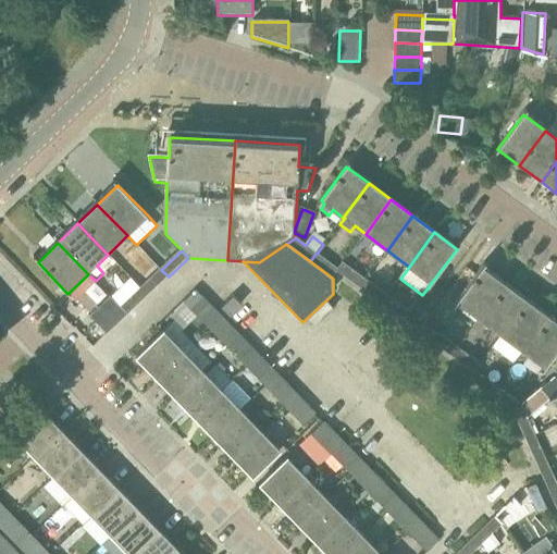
[(316,254),(310,261),(332,278),(338,270),(317,254),(316,254)]
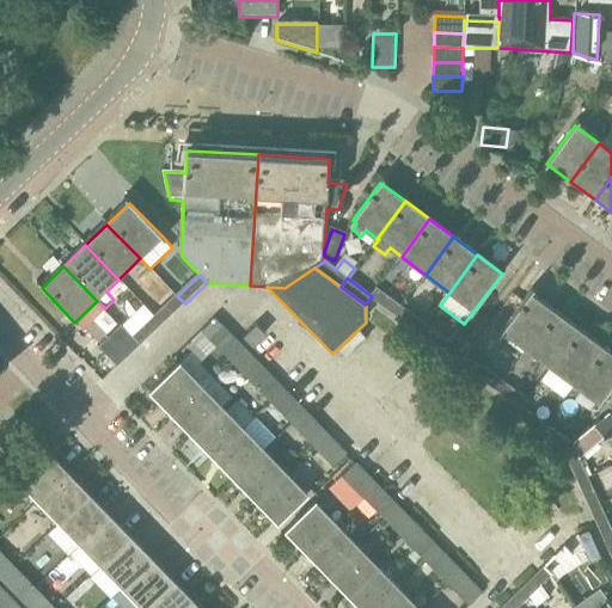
[(395,317),(401,307),(378,289),(372,296),(365,305),(366,306),(371,299),(395,317)]
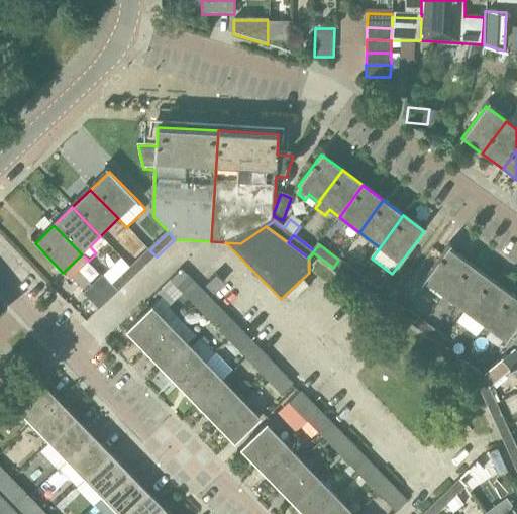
[(445,296),(469,264),(447,248),(424,281),(445,296)]
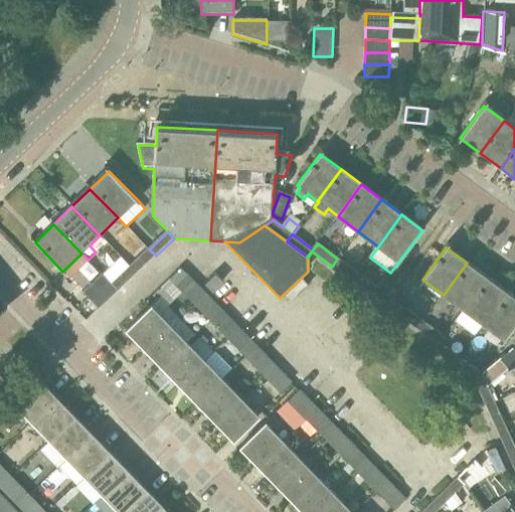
[(149,249),(130,267),(137,274),(156,256),(149,249)]
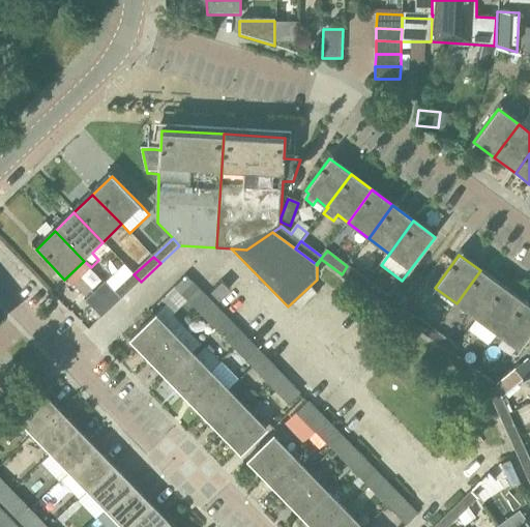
[(114,283),(125,275),(118,264),(107,271),(114,283)]
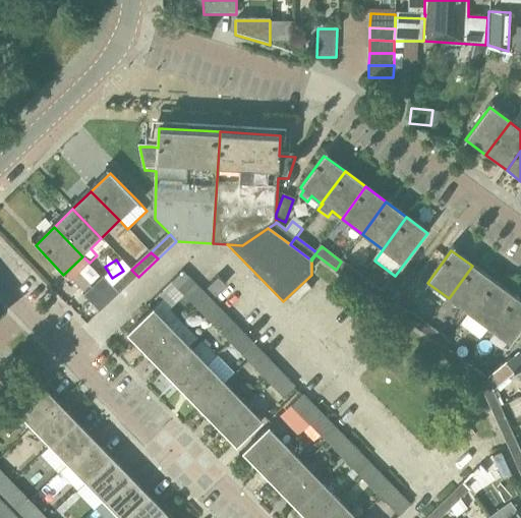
[(356,285),(362,277),(341,262),(336,270),(356,285)]
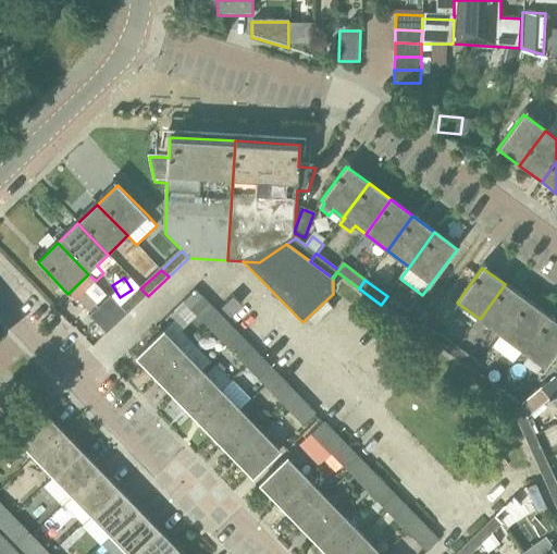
[(496,342),(527,300),(505,284),(480,319),(500,334),(495,342),(496,342)]
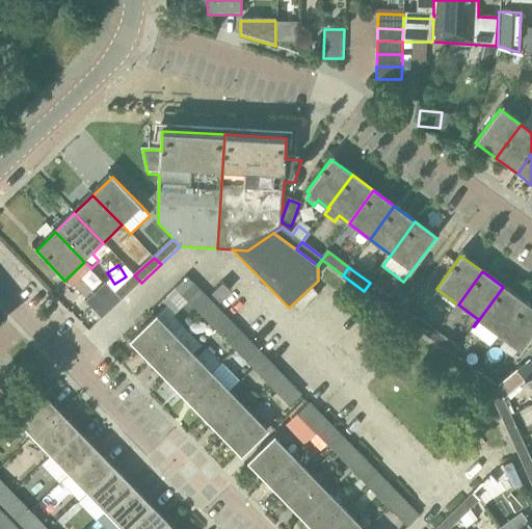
[(134,275),(115,293),(123,301),(141,283),(134,275)]
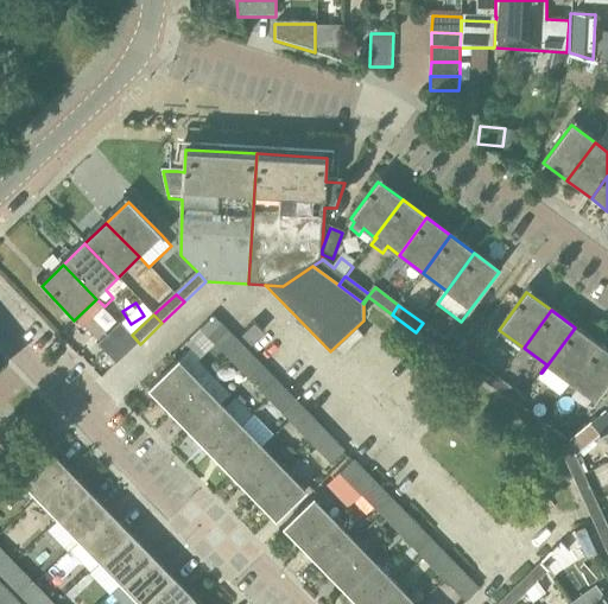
[(228,358),(241,345),(220,323),(206,336),(228,358)]
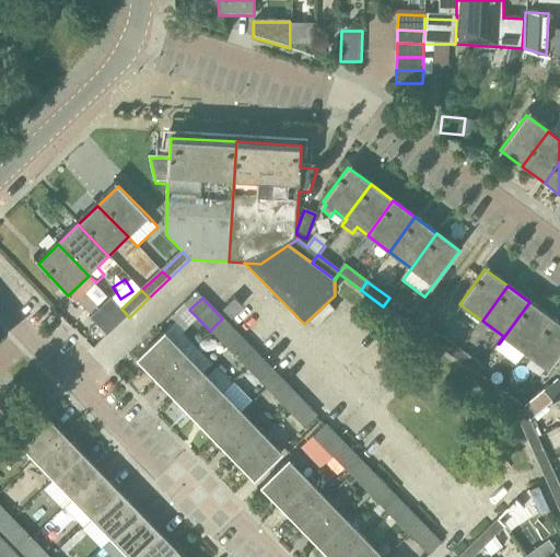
[(389,298),(383,306),(406,323),(412,315),(412,314),(389,298)]
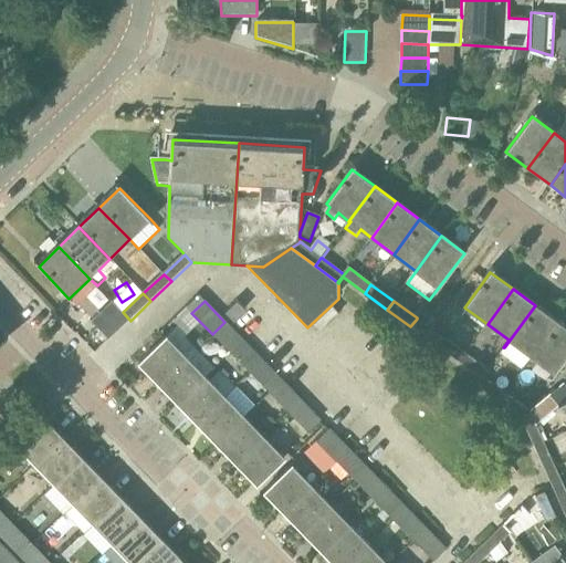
[(92,322),(109,341),(130,321),(123,312),(113,303),(92,322)]
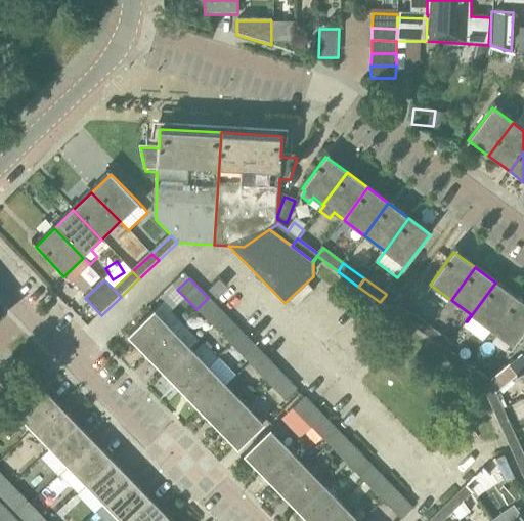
[(222,280),(211,290),(218,299),(229,289),(222,280)]
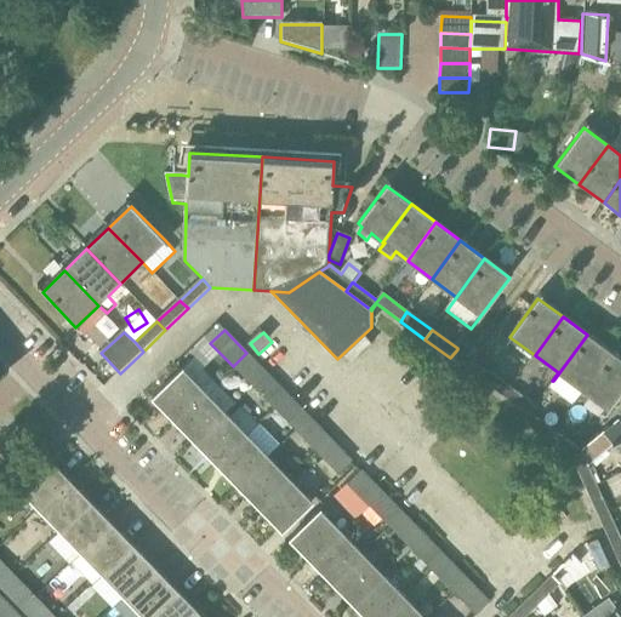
[(585,392),(613,353),(587,335),(553,381),(567,390),(573,383),(585,392)]
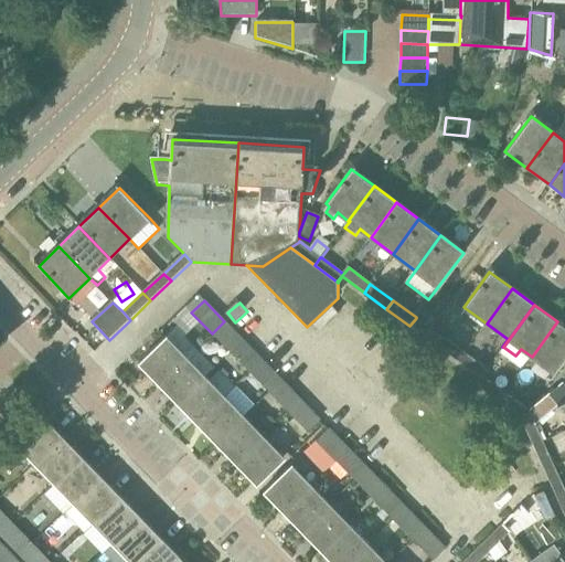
[(312,326),(320,333),(339,316),(331,307),(312,326)]
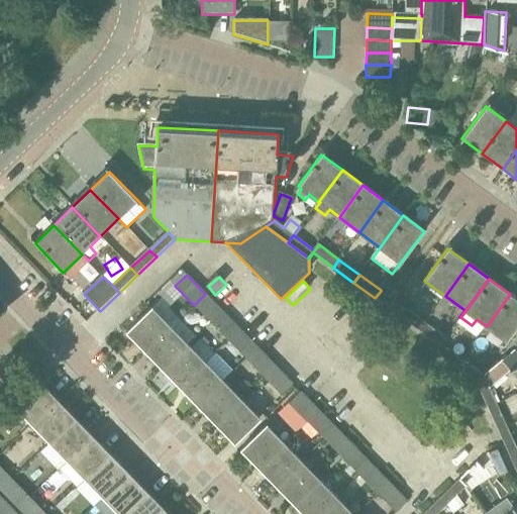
[(396,289),(387,282),(381,290),(381,291),(375,298),(384,305),(396,289)]
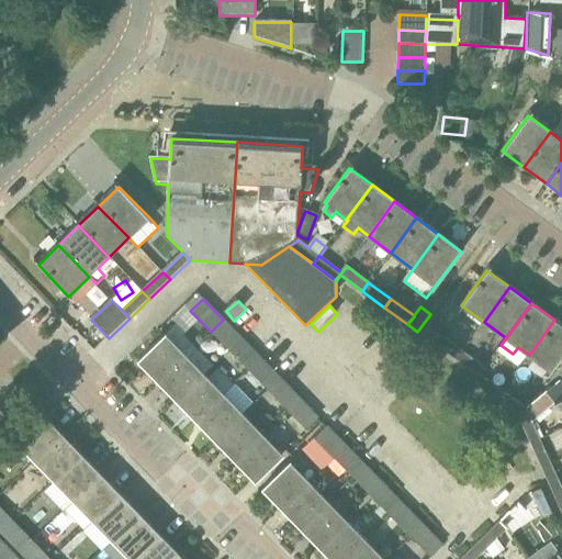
[(456,360),(462,351),(439,335),(447,325),(437,319),(424,336),(456,360)]
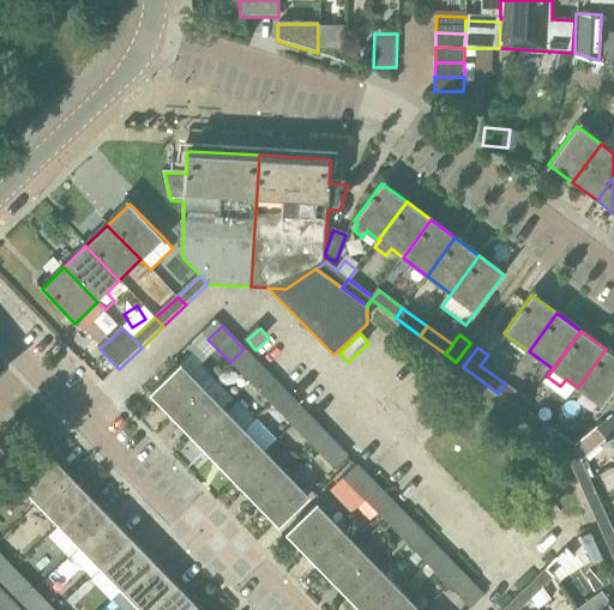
[(251,384),(265,370),(244,349),(230,362),(251,384)]
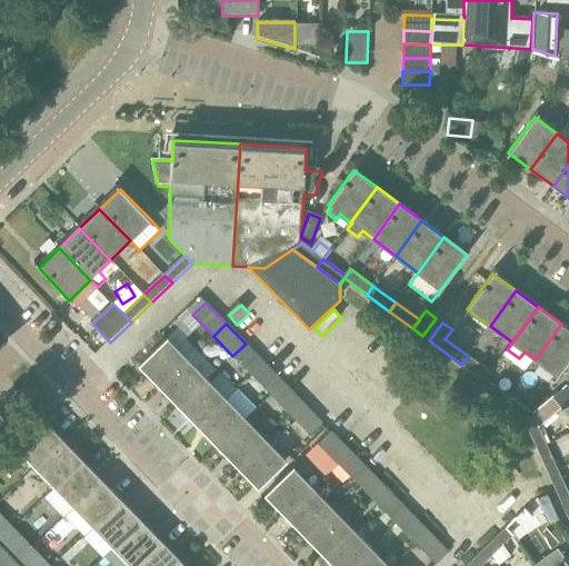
[(568,329),(561,324),(536,359),(558,376),(568,360),(568,329)]
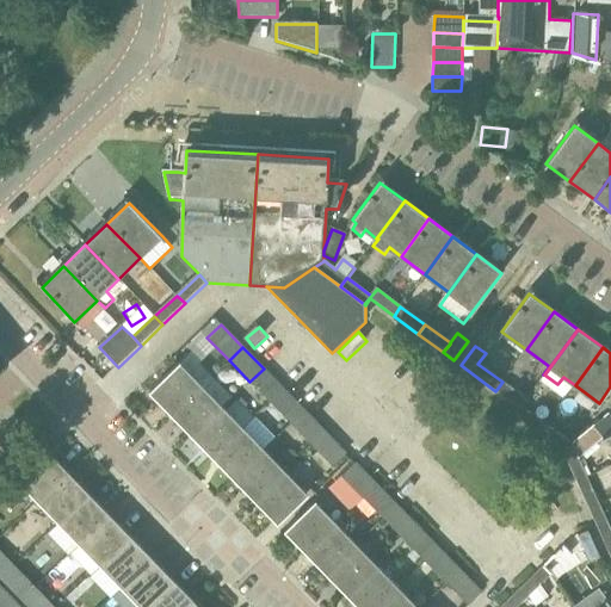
[(173,415),(210,379),(189,358),(152,394),(173,415)]
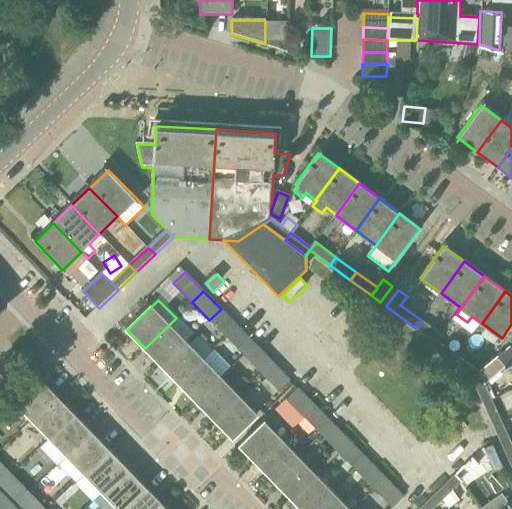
[(227,338),(239,327),(221,309),(209,320),(227,338)]
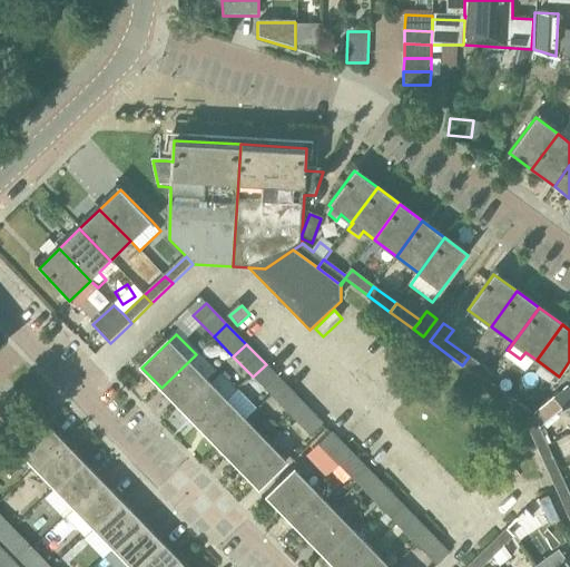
[(182,408),(209,381),(216,374),(196,354),(161,388),(182,408)]
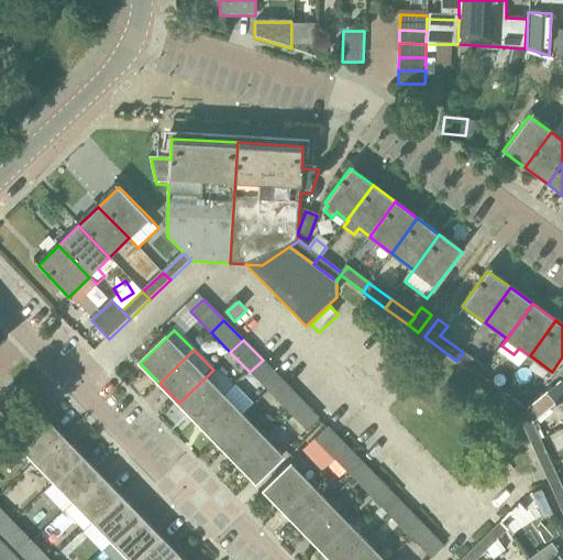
[(478,377),(485,369),(463,352),(456,361),(478,377)]
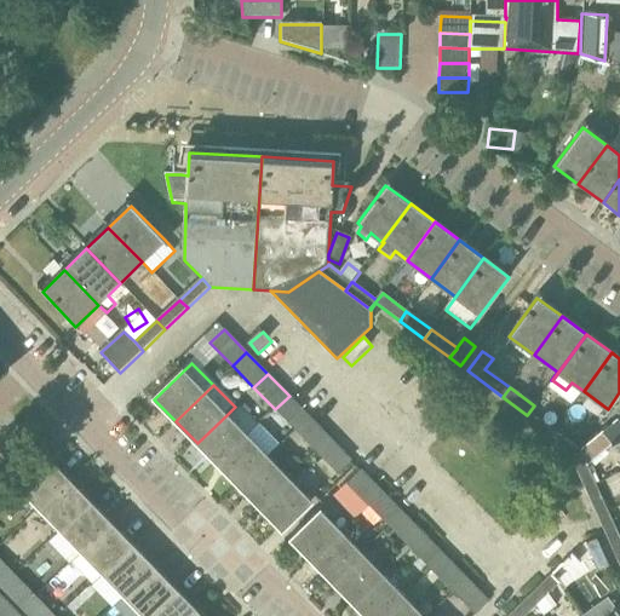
[(297,432),(310,418),(290,396),(275,409),(297,432)]
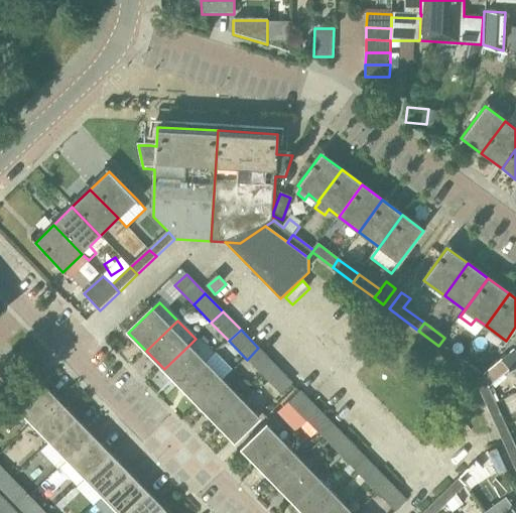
[(455,367),(461,359),(441,345),(445,339),(444,338),(438,346),(434,352),(455,367)]
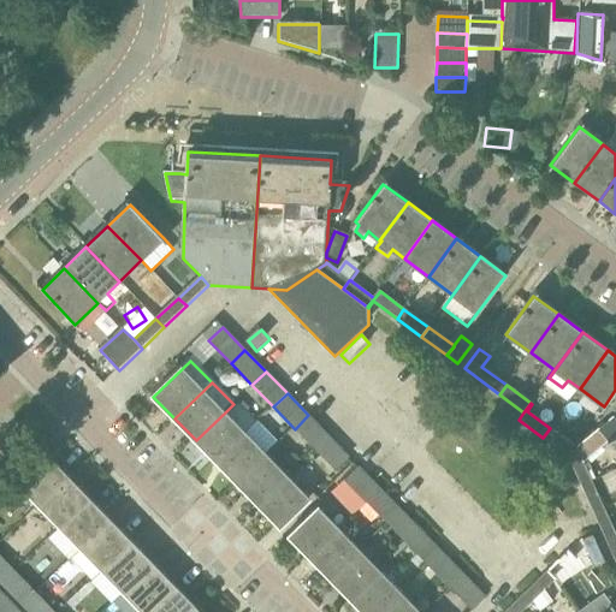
[(217,462),(247,433),(226,411),(196,440),(217,462)]
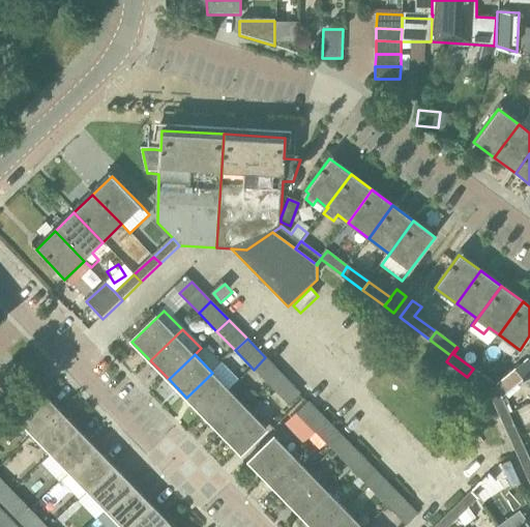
[(271,388),(284,376),(265,357),(254,370),(271,388)]
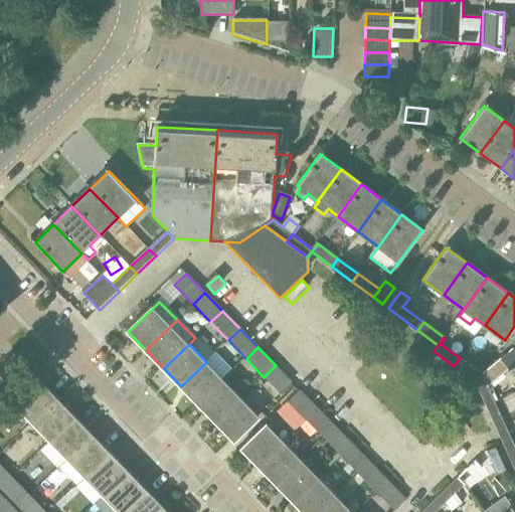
[(475,381),(483,375),(460,358),(454,366),(475,381)]
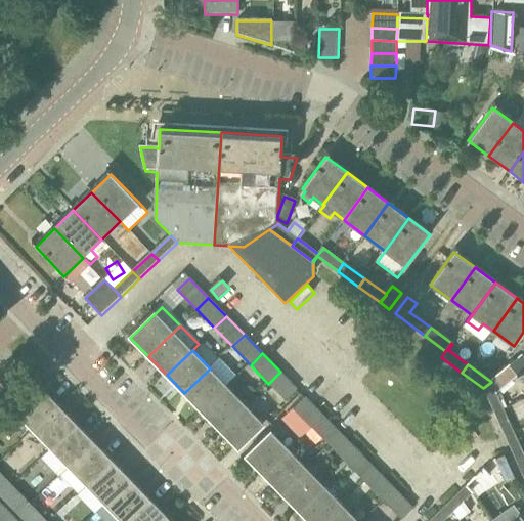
[(495,414),(504,410),(497,395),(518,377),(510,366),(491,382),(483,388),(495,414)]
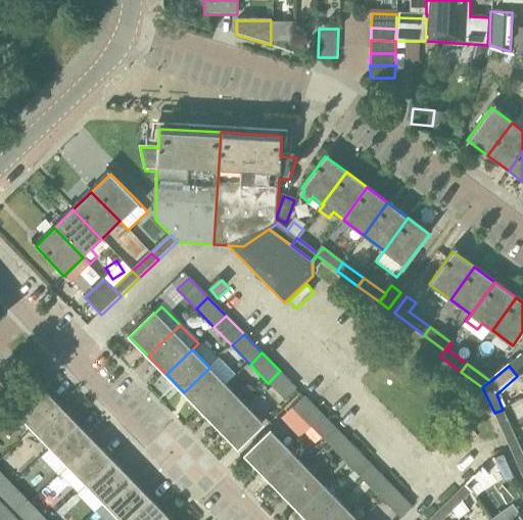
[(202,411),(228,386),(209,368),(184,392),(202,411)]
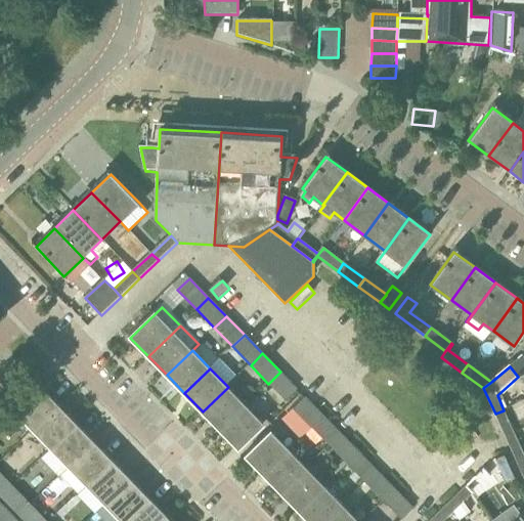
[(280,372),(268,384),(286,401),(298,390),(280,372)]
